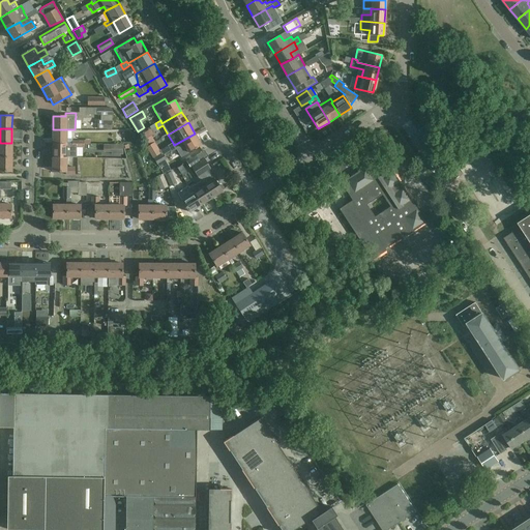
[(66,144),(66,129),(53,129),(53,144),(66,144)]
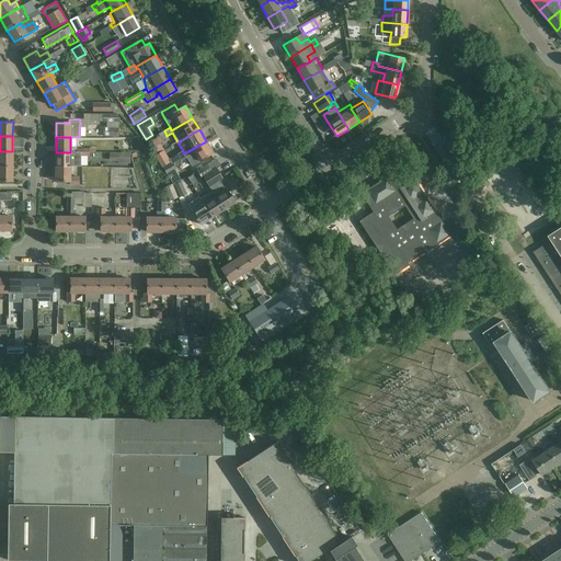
[(160,137),(150,142),(153,148),(159,144),(158,141),(161,139),(160,137)]
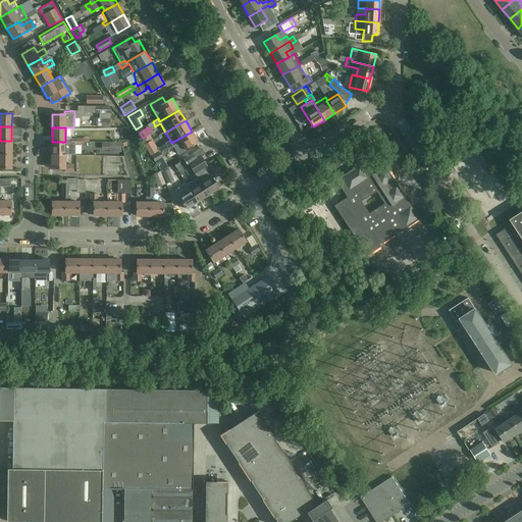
[(174,149),(183,145),(186,150),(198,143),(192,132),(171,143),(170,141),(165,144),(167,149),(172,146),(174,149)]
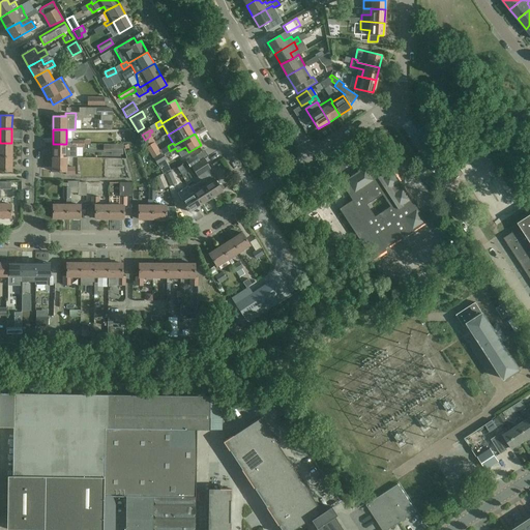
[(71,144),(66,144),(53,144),(53,157),(66,157),(77,157),(77,147),(78,147),(78,141),(71,141),(71,144)]
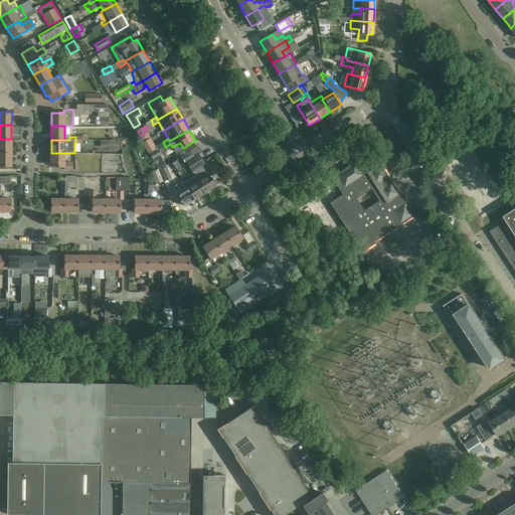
[(0,152),(11,153),(11,139),(0,139),(0,152)]
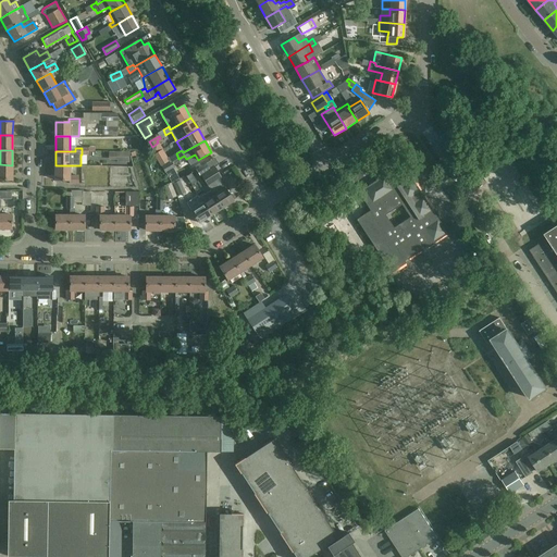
[(116,152),(116,160),(116,162),(128,162),(128,151),(116,152)]
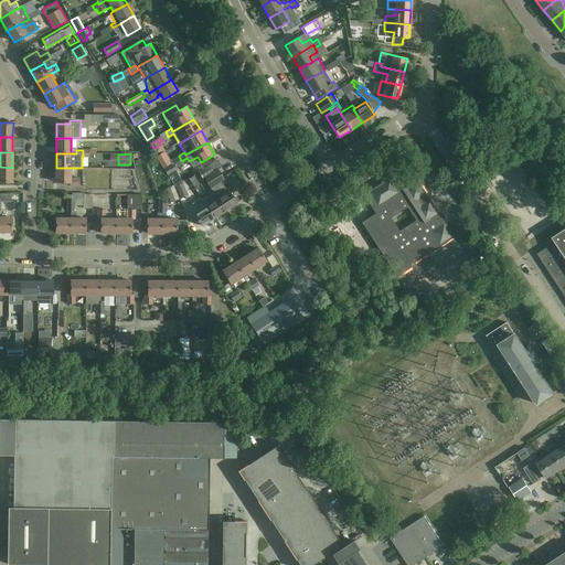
[(179,156),(170,161),(171,163),(172,163),(173,163),(174,164),(181,161),(179,156)]
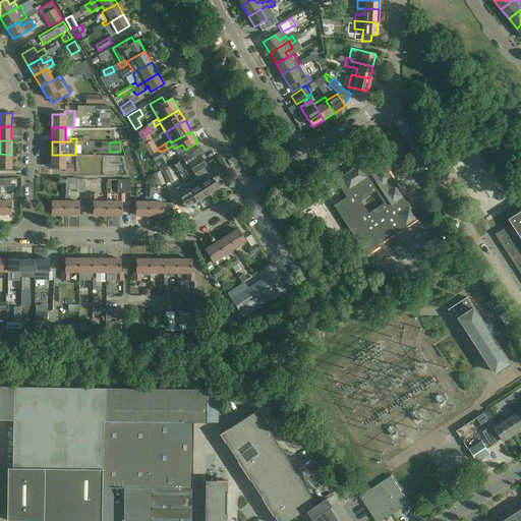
[(155,145),(150,148),(147,149),(151,156),(158,151),(157,149),(155,145)]
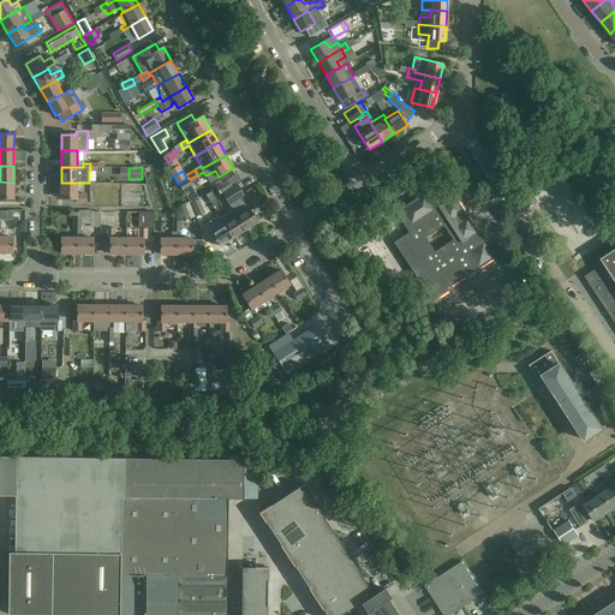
[(178,184),(183,191),(193,185),(189,178),(187,178),(178,184)]
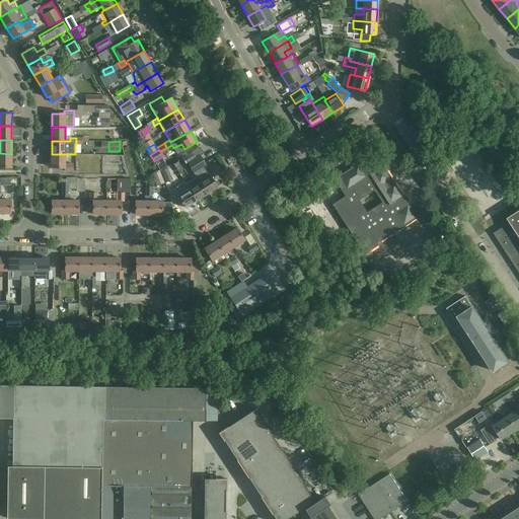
[(187,162),(195,156),(192,152),(183,157),(187,162)]
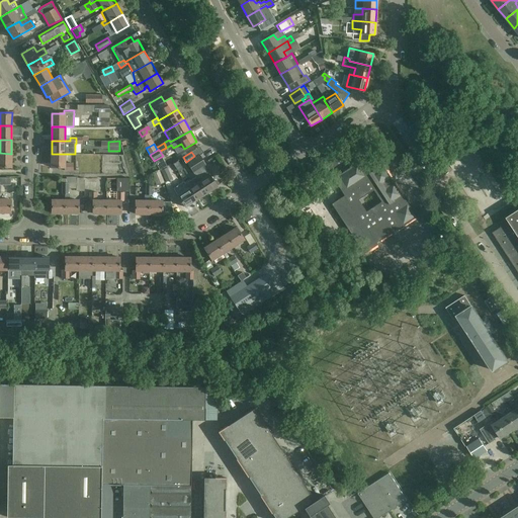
[(0,167),(11,168),(11,154),(0,153),(0,167)]
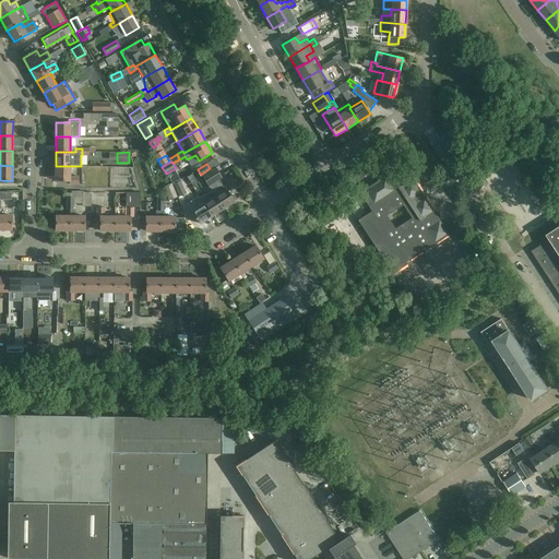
[(69,177),(70,166),(56,166),(56,181),(69,181),(69,185),(79,185),(79,177),(69,177)]
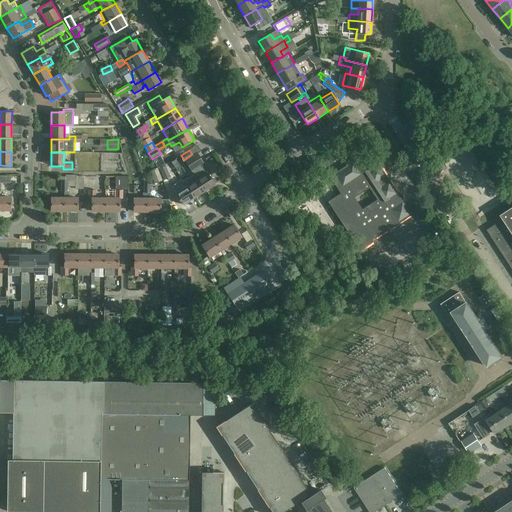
[(203,163),(197,153),(184,161),(191,170),(201,164),(203,163)]
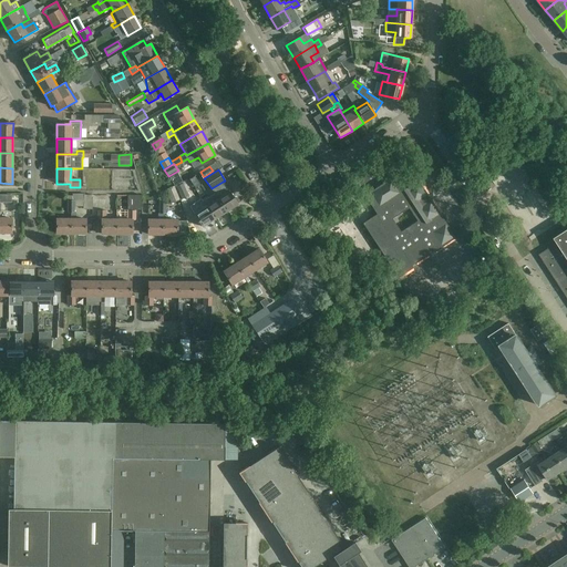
[(364,196),(377,215),(363,224),(398,278),(456,239),(418,181),(404,189),(394,176),(364,196)]
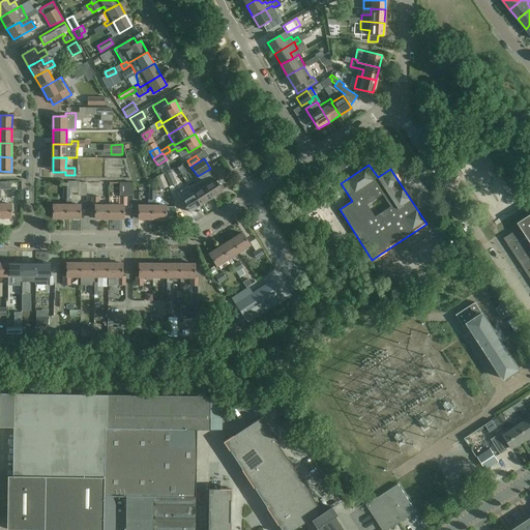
[(200,181),(211,198),(222,190),(214,178),(208,170),(198,176),(200,181)]
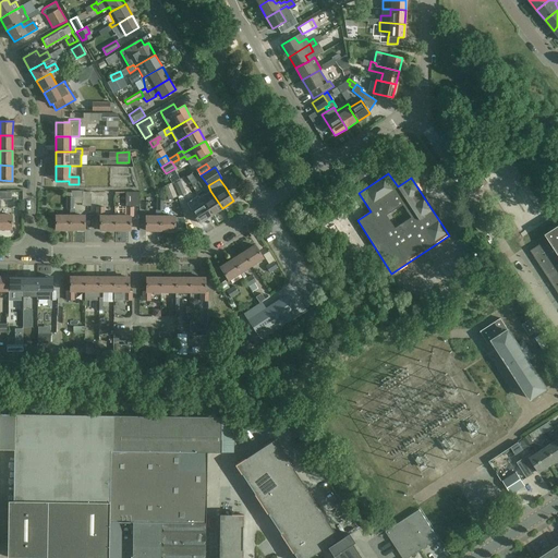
[(185,194),(180,181),(173,184),(179,196),(185,194)]
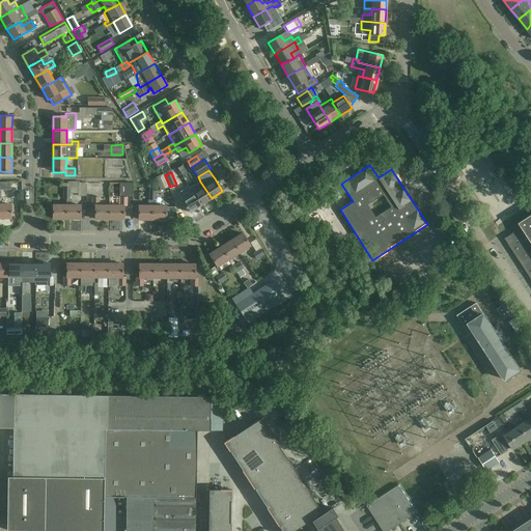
[(168,187),(163,174),(155,178),(160,191),(168,187)]
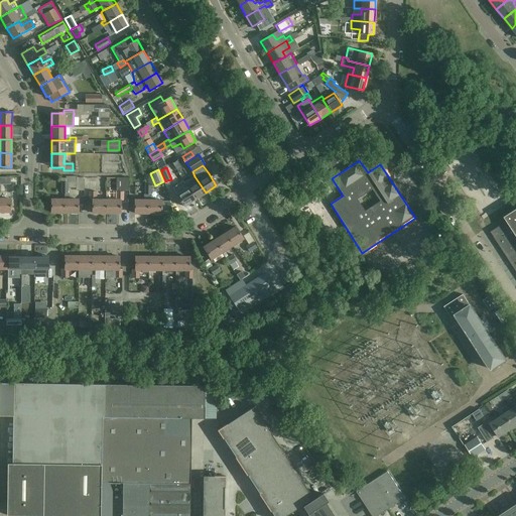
[(206,192),(195,176),(184,183),(186,187),(195,200),(206,192)]
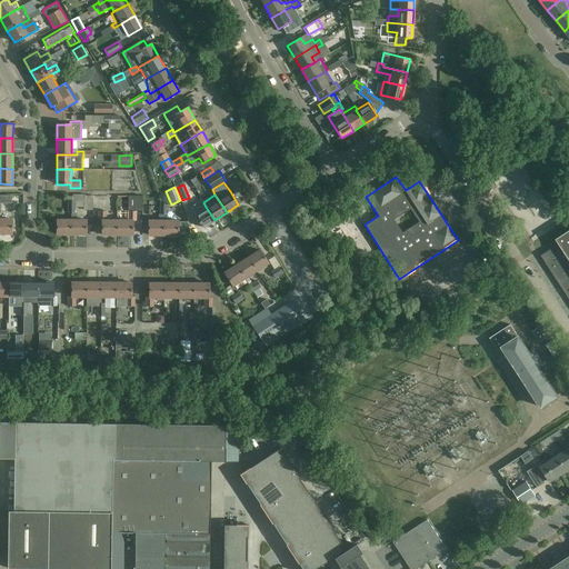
[(83,196),(83,210),(92,210),(92,196),(83,196)]
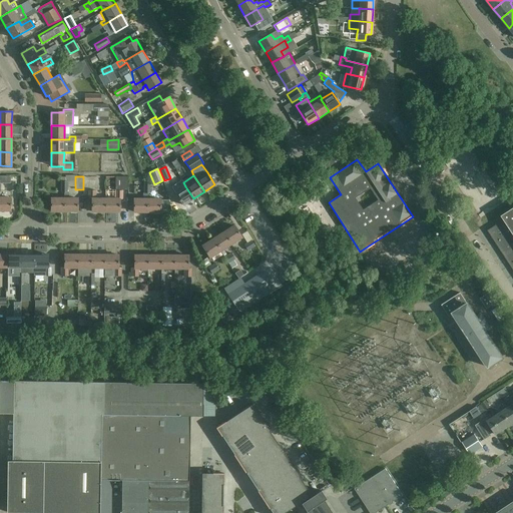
[(127,177),(115,177),(115,190),(128,190),(127,177)]
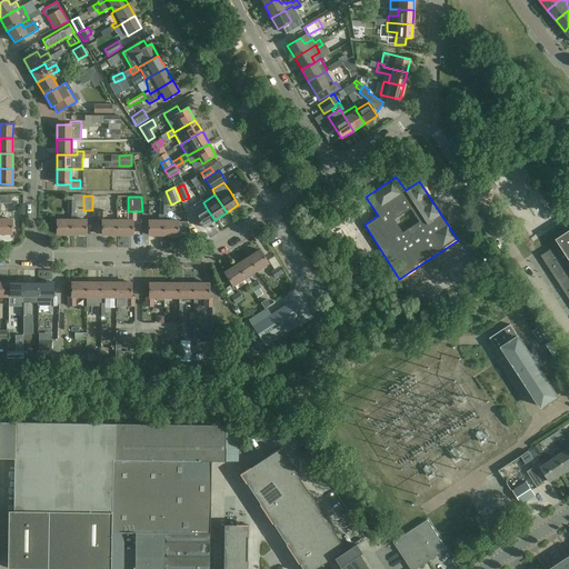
[(215,220),(206,207),(195,215),(203,228),(215,220)]
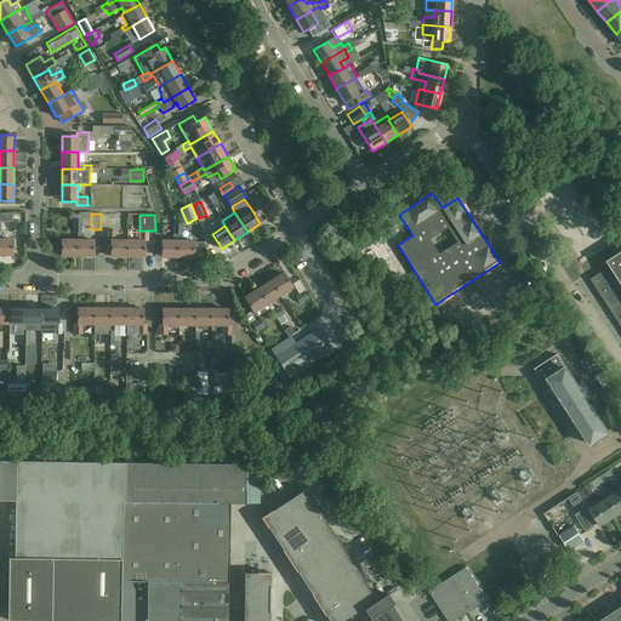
[(110,256),(127,256),(127,240),(115,240),(115,231),(108,231),(108,240),(112,240),(110,256)]
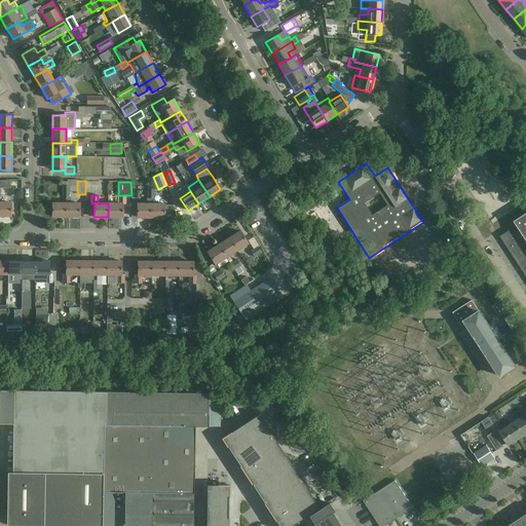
[(118,203),(108,203),(108,217),(122,218),(122,204),(125,204),(125,195),(118,195),(118,203)]
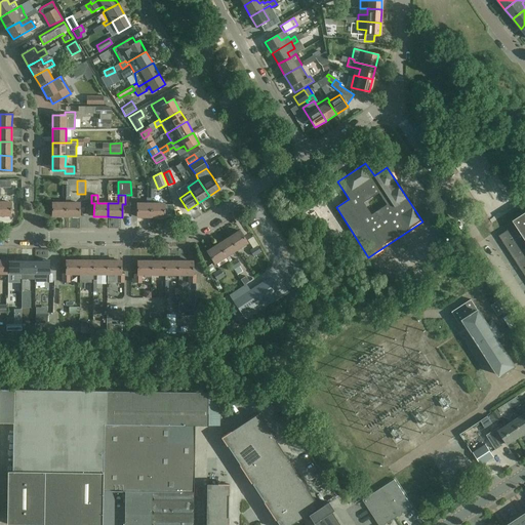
[(318,195),(299,206),(305,213),(322,201),(318,195)]
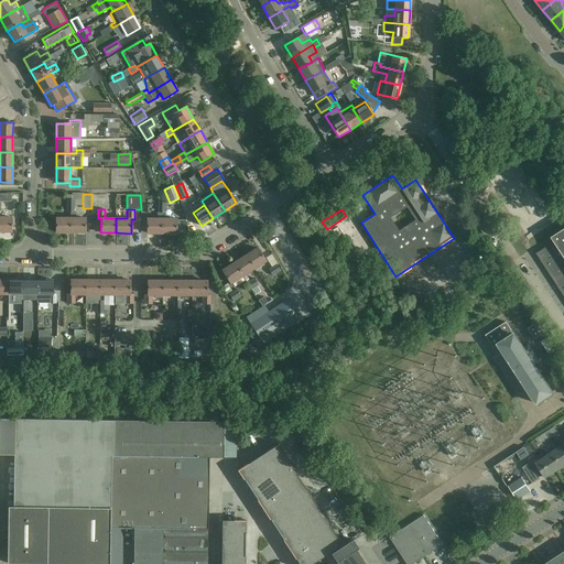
[(73,212),(71,212),(71,218),(71,232),(86,232),(86,218),(75,218),(75,212),(73,212)]
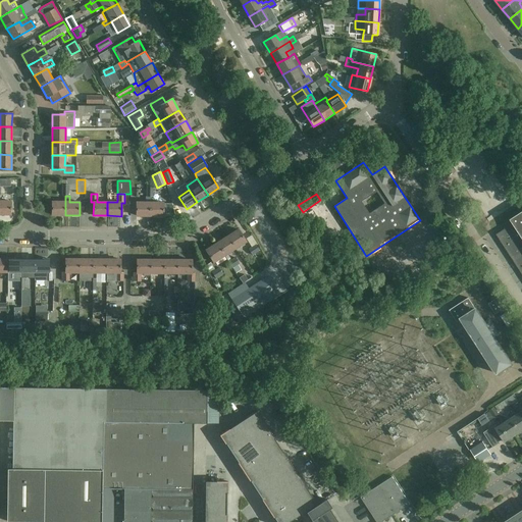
[(11,202),(0,201),(0,214),(11,214),(11,202)]
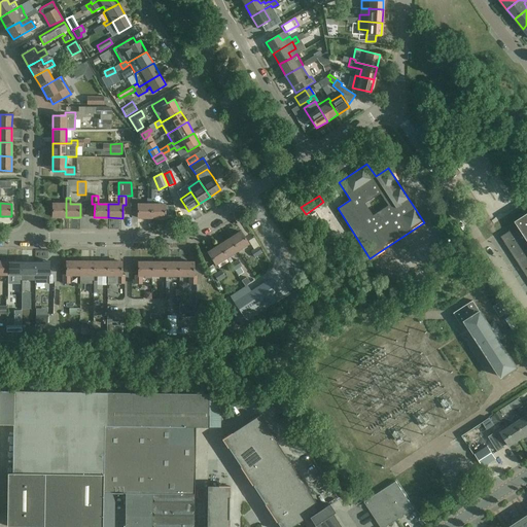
[(53,217),(66,217),(66,204),(53,204),(53,217)]
